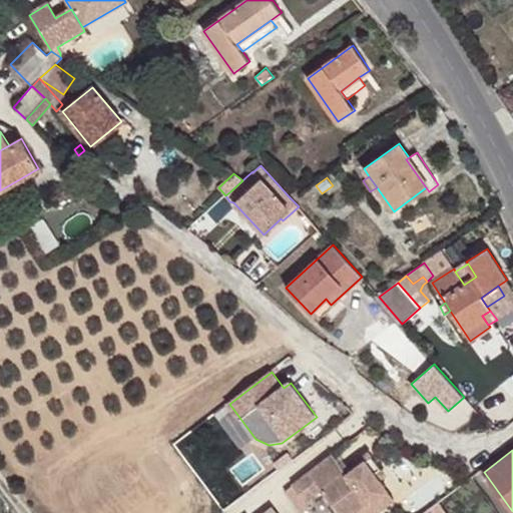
[(346,471),(322,489),(340,512),(361,512),(376,501),(373,498),(386,488),(376,474),(382,470),(370,453),(346,471)]
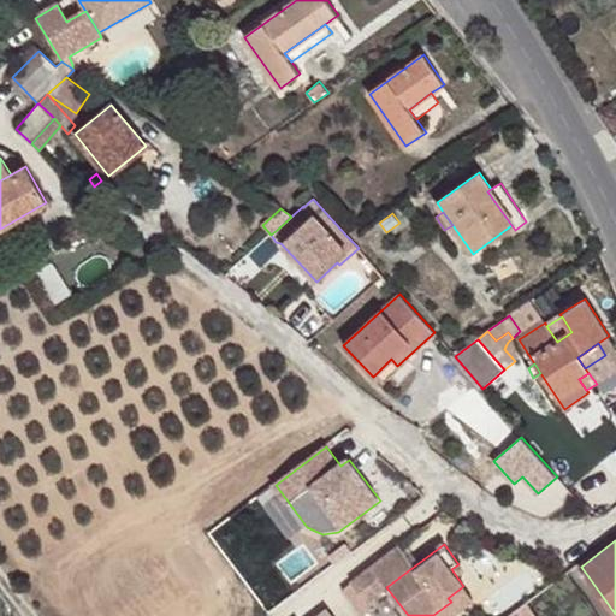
[(400,545),(371,567),(386,587),(415,566),(400,545)]
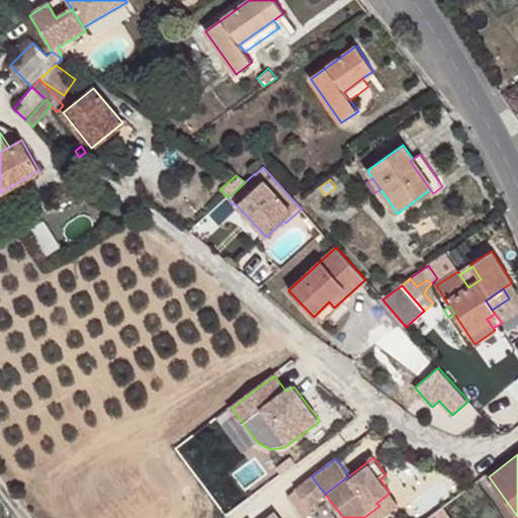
[(312,477),(287,495),(305,517),(306,517),(313,514),(309,506),(325,494),(312,477)]
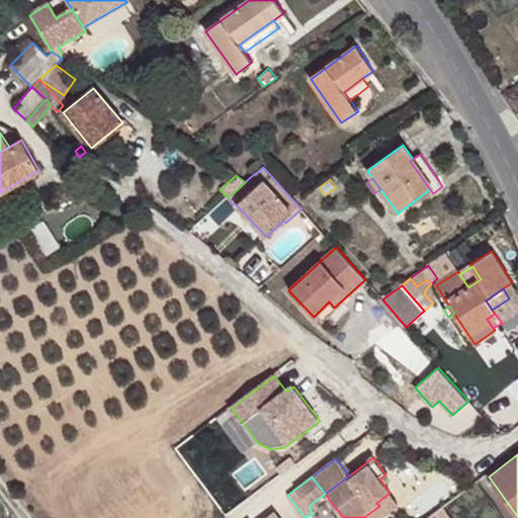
[(379,506),(364,517),(378,517),(399,504),(390,493),(376,503),(379,506)]
